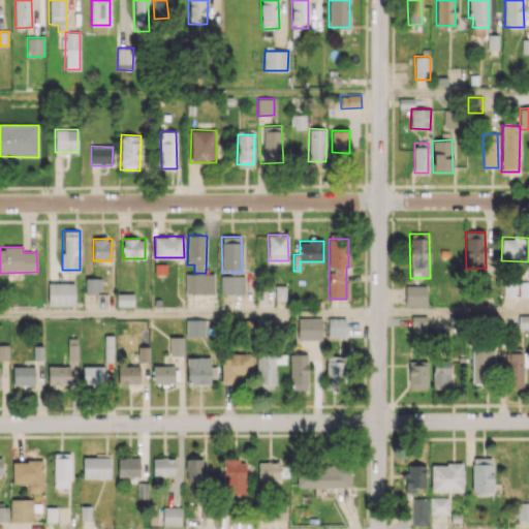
[(185,294),(215,293),(214,273),(185,274),(185,294)]
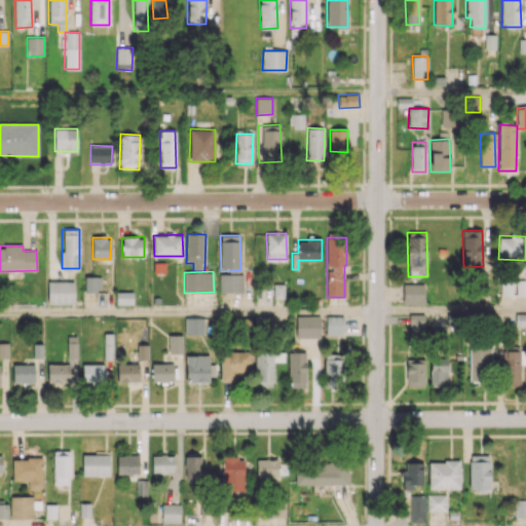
[(219,292),(242,292),(242,274),(219,273),(219,292)]
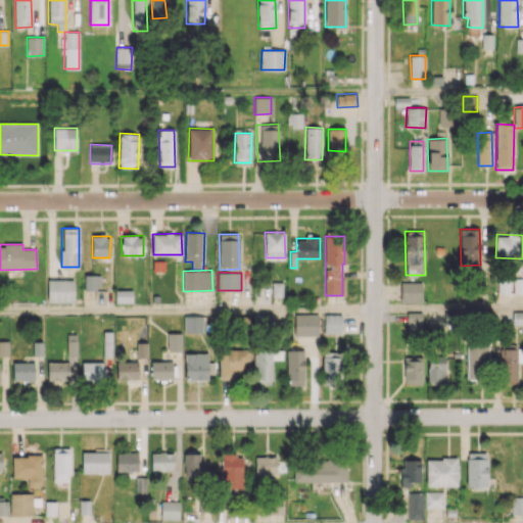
[(100,289),(101,275),(84,275),(84,289),(100,289)]
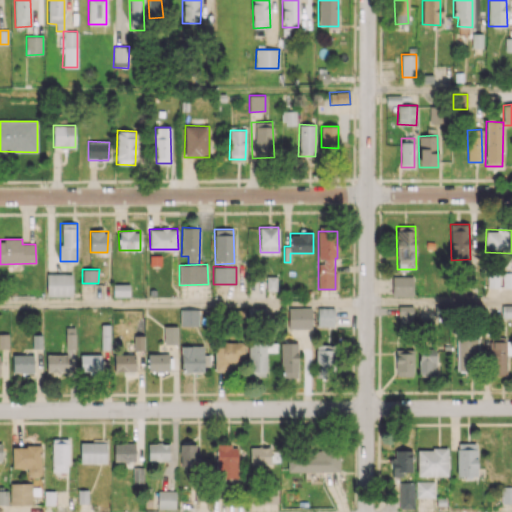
[(511,272),(503,272),(502,288),(511,287),(511,272)]
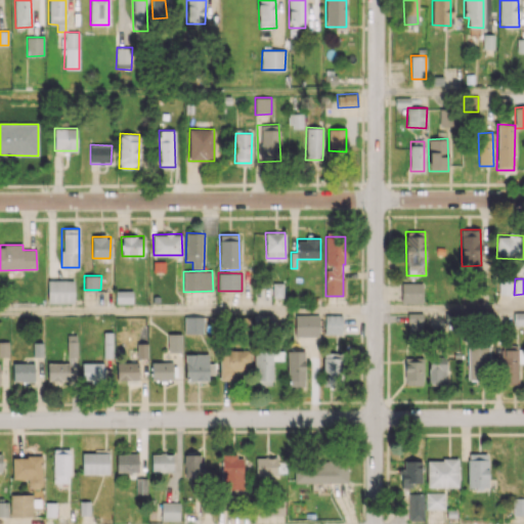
[(47,303),(74,303),(74,280),(47,279),(47,303)]
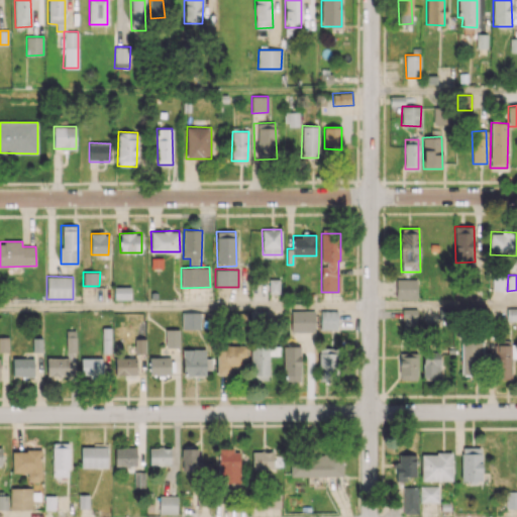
[(493,290),(503,290),(503,277),(492,277),(493,290)]
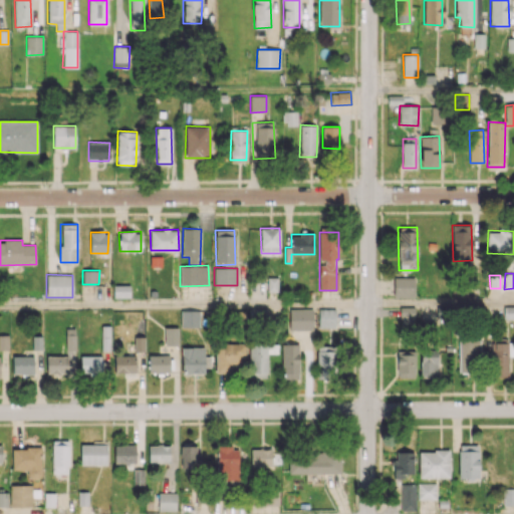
[(415,277),(394,277),(394,297),(415,297),(415,277)]
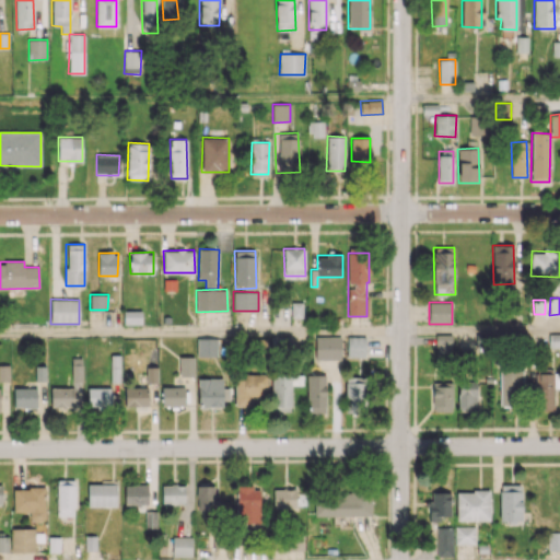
[(124,325),(141,324),(141,310),(123,311),(124,325)]
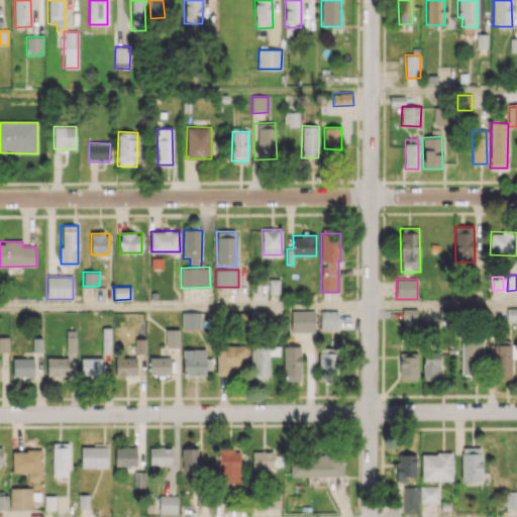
[(516,307),(507,308),(507,320),(516,320),(516,307)]
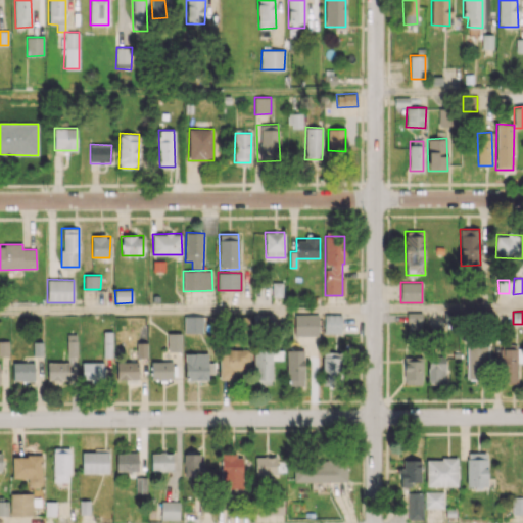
[(407,313),(408,331),(422,330),(422,313),(407,313)]
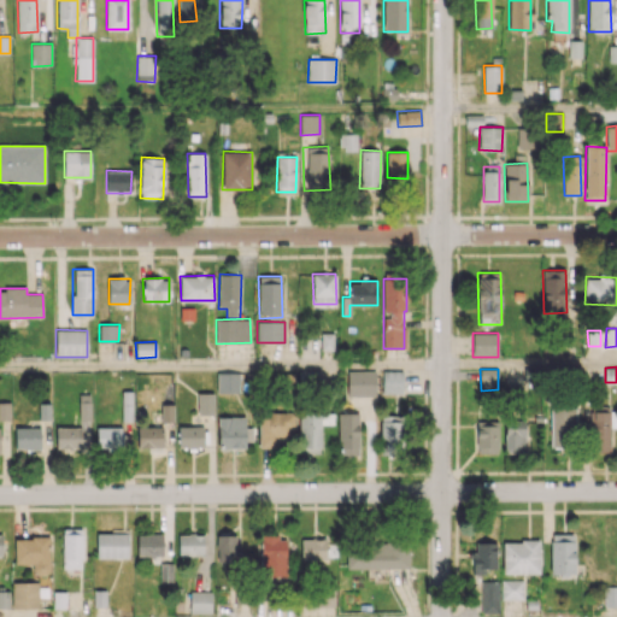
[(318,370),(298,370),(298,385),(319,383),(318,370)]
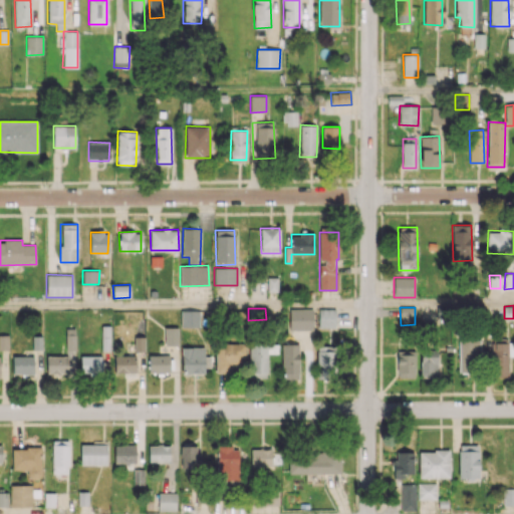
[(289,330),(312,330),(313,309),(289,308),(289,330)]
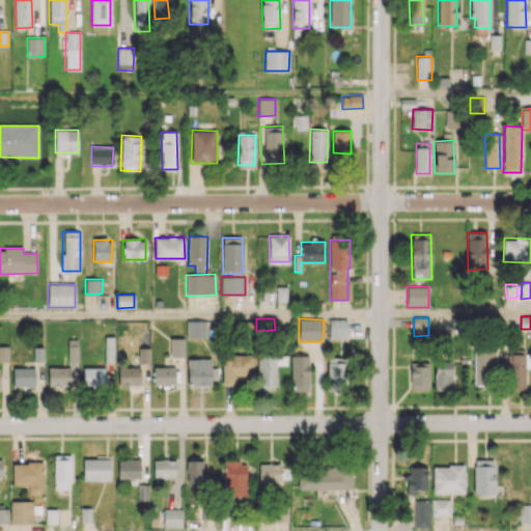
[(346,339),(346,319),(330,319),(329,339),(346,339)]
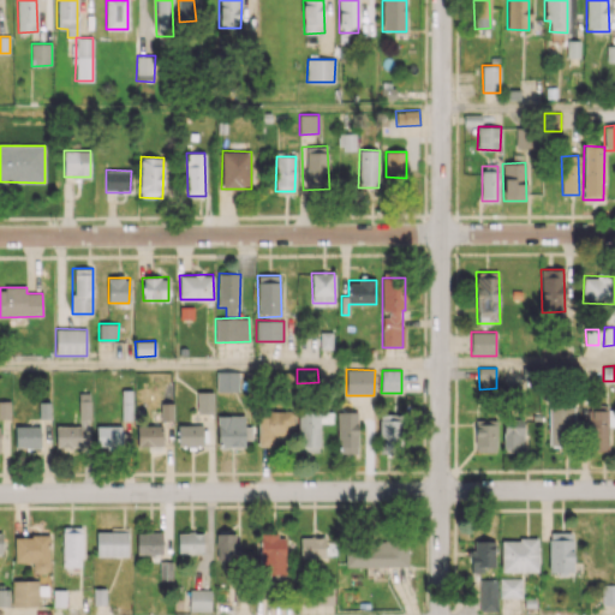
[(238,372),(216,372),(216,392),(238,392),(238,372)]
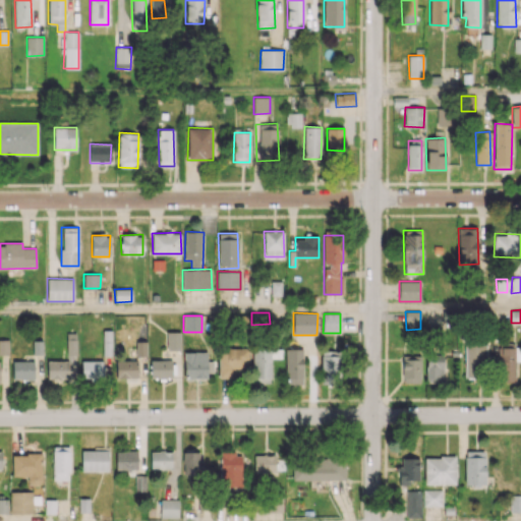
[(103,355),(112,355),(112,330),(103,331),(103,355)]
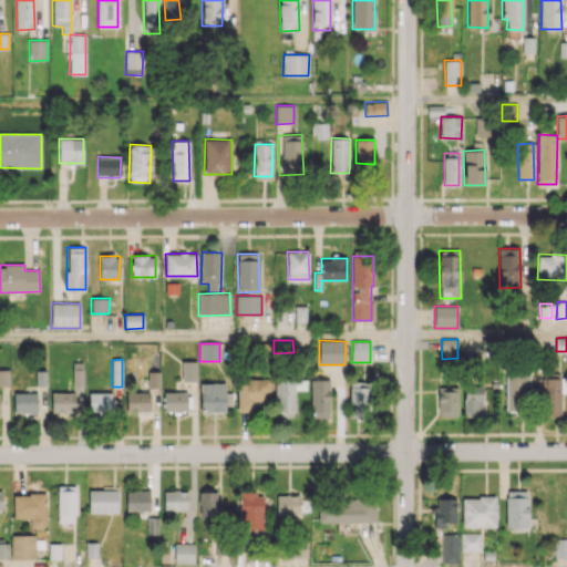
[(182,381),(197,381),(196,361),(182,361),(182,381)]
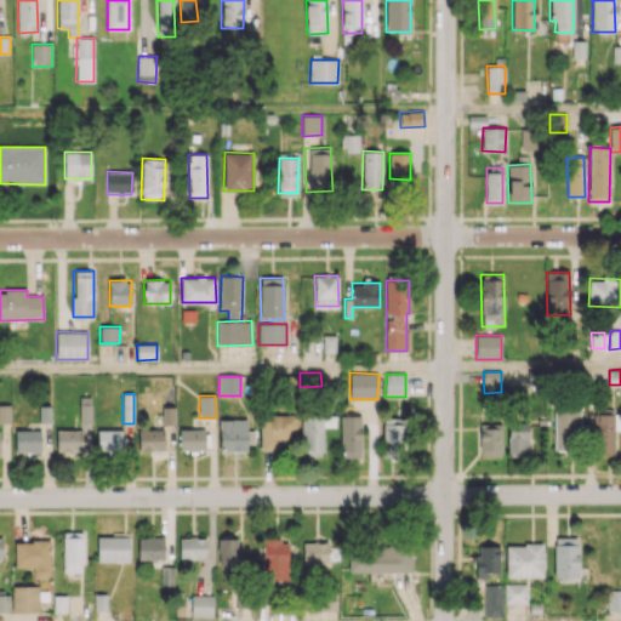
[(91,423),(91,397),(79,397),(79,422),(91,423)]
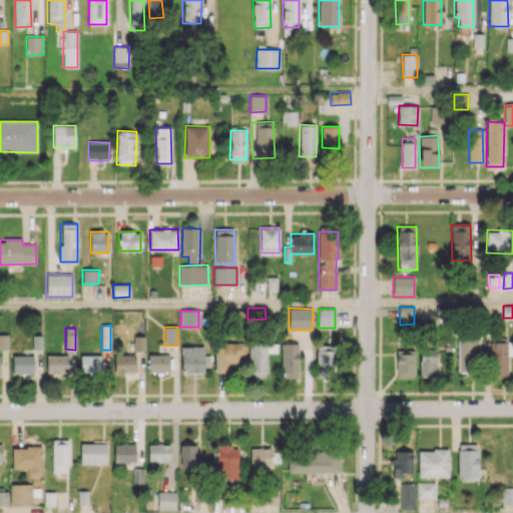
[(8,334),(0,335),(0,349),(8,349),(8,334)]
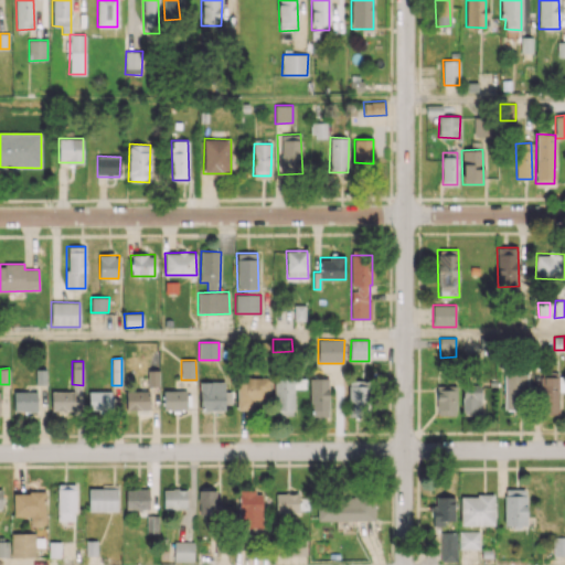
[(148,386),(158,386),(158,371),(148,371),(148,386)]
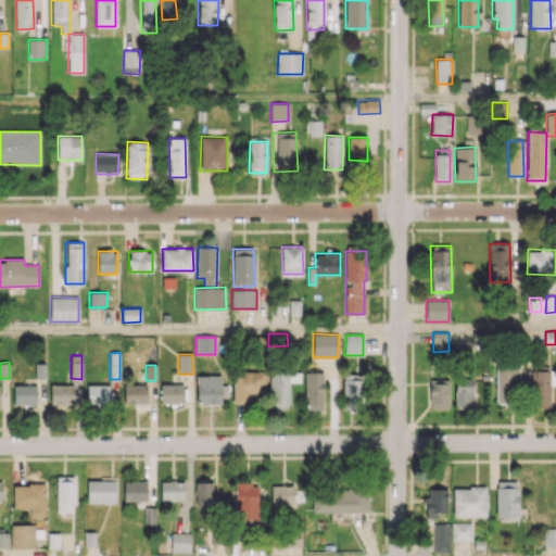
[(519,367),(496,367),(495,402),(518,403),(519,367)]
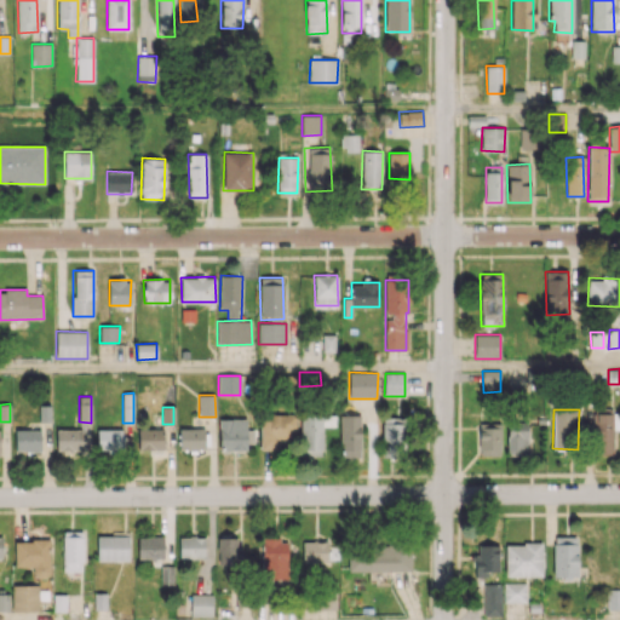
[(592,454),(612,455),(613,412),(593,411),(592,454)]
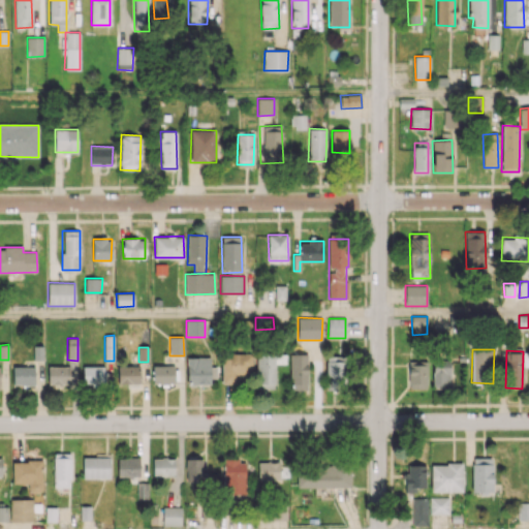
[(221,383),(239,383),(239,377),(252,377),(252,353),(222,352),(221,383)]
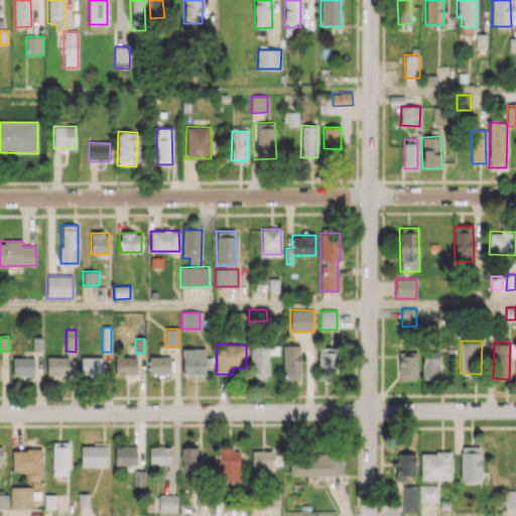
[(268,379),(268,355),(279,355),(279,346),(250,345),(250,379),(268,379)]
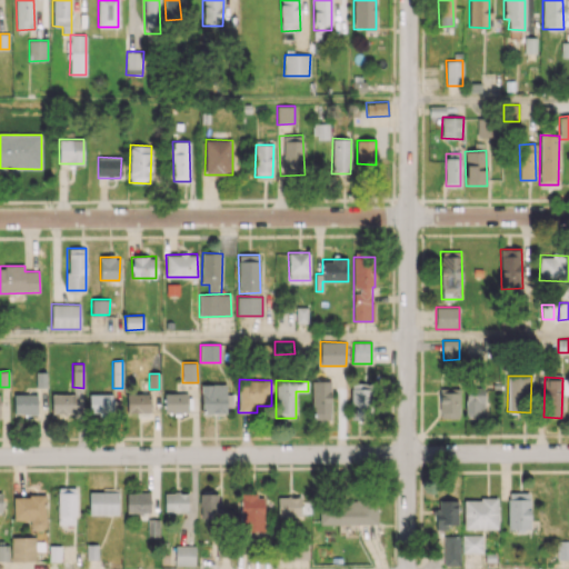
[(312,381),(312,420),(331,420),(330,380),(312,381)]
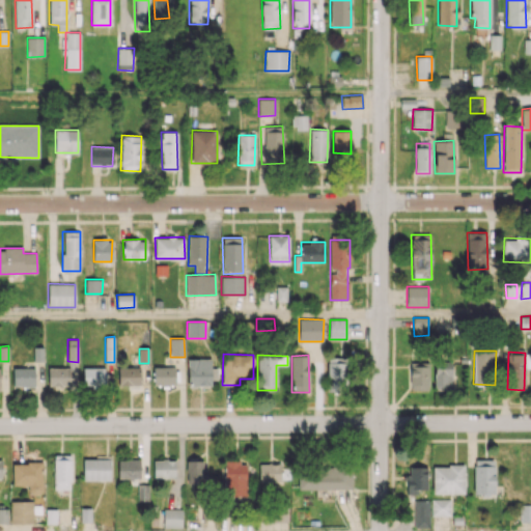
[(214,385),(214,358),(188,359),(188,386),(214,385)]
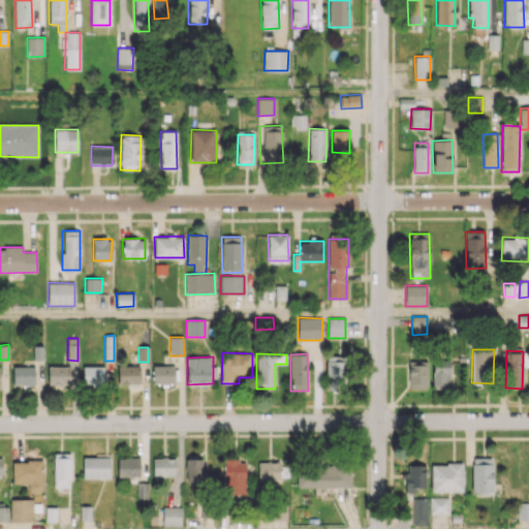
[(450,360),(433,360),(432,386),(449,387),(450,360)]
